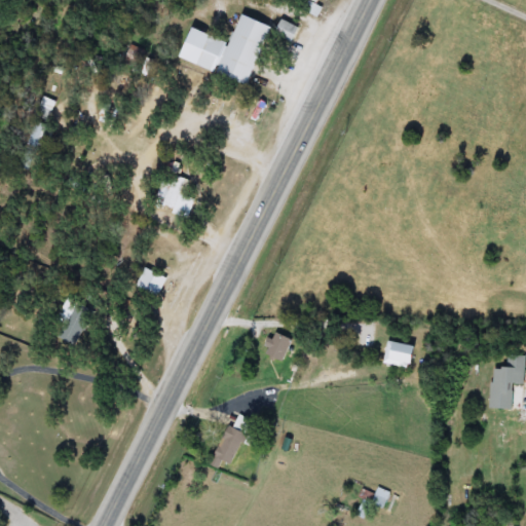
[(314,0),(313,4),(320,7),(315,17),(296,8),(299,0),(314,0)]
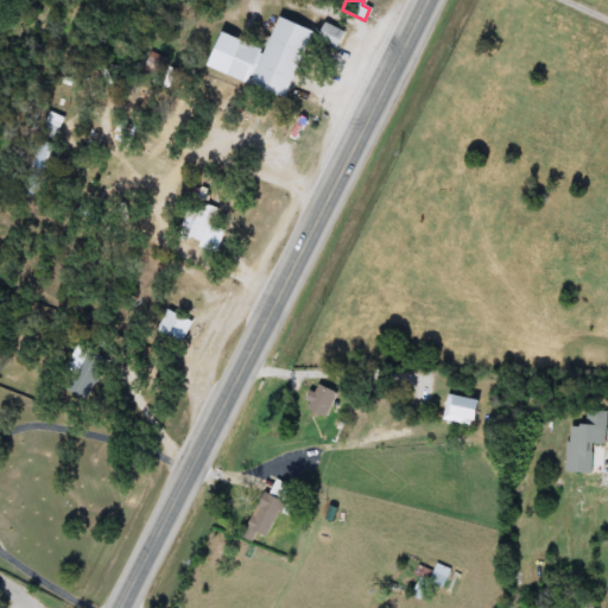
[(283,99),(202,68),(215,32),(261,50),(274,17),(309,31),(283,99)]
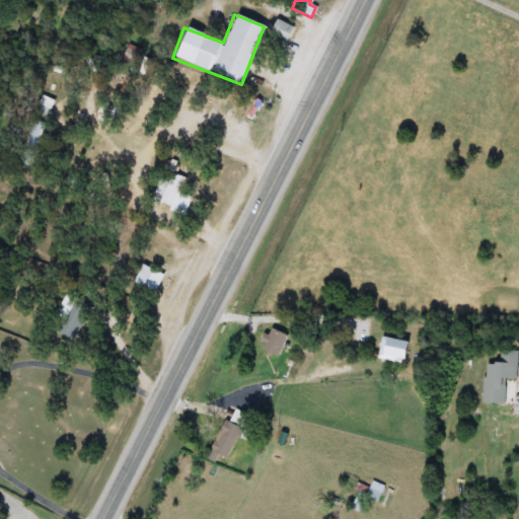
[(293,26),(286,43),(267,34),(273,18),(293,26)]
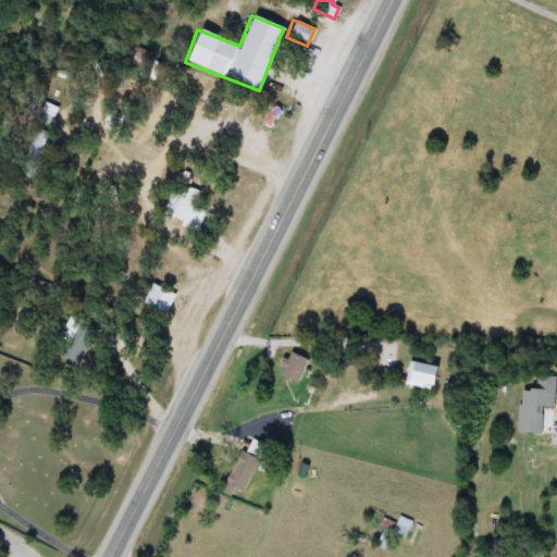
[(152,53),(147,69),(130,62),(135,48),(152,53)]
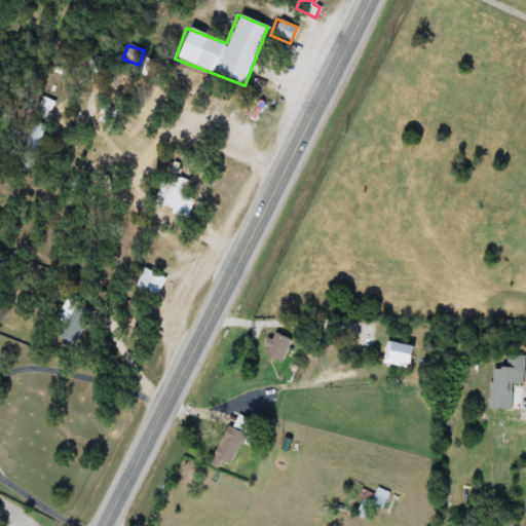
[(23,146),(40,123),(52,133),(35,155),(23,146)]
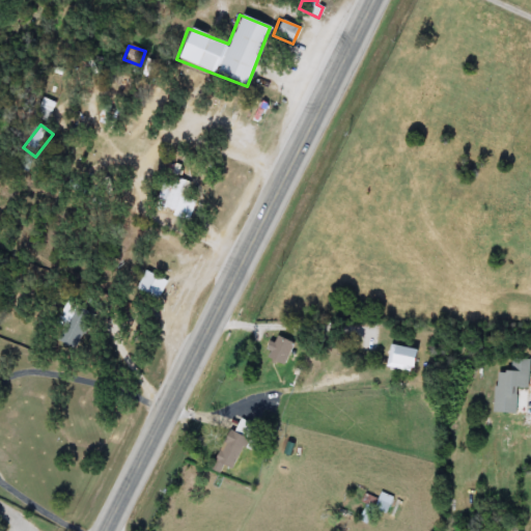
[(191,184),(185,196),(196,201),(188,221),(154,205),(167,173),(191,184)]
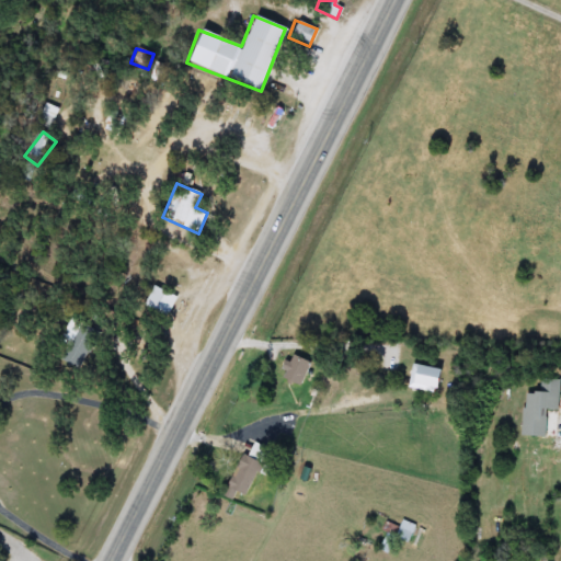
[(174,296),(163,319),(141,308),(152,285),(174,296)]
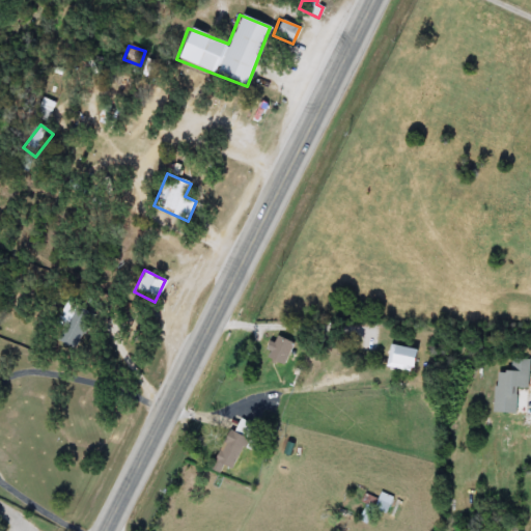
[(57,338),(74,307),(91,316),(74,347),(57,338)]
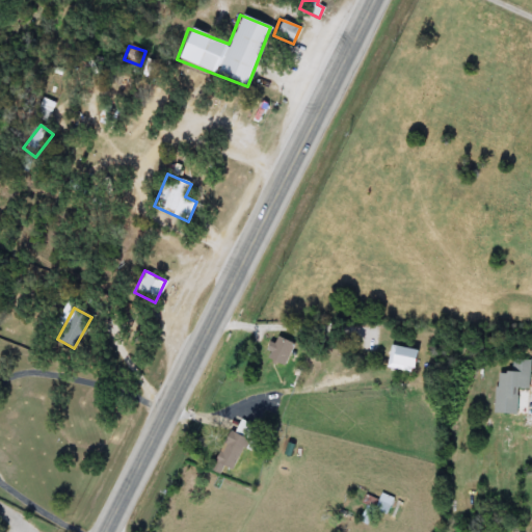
[(265,357),(276,336),(293,345),(281,366),(265,357)]
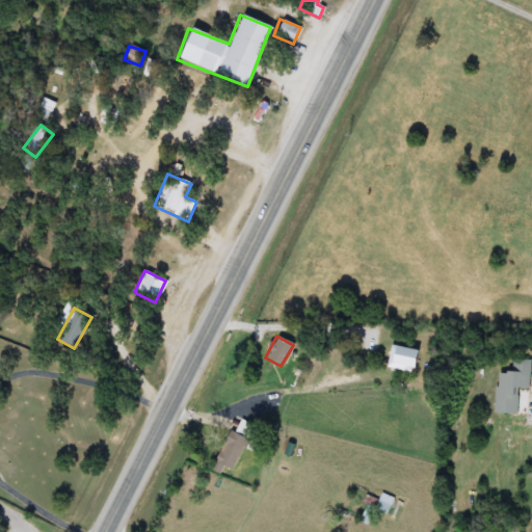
[(529,361),(528,389),(515,389),(514,415),(494,414),(495,372),(511,373),(512,360),(529,361)]
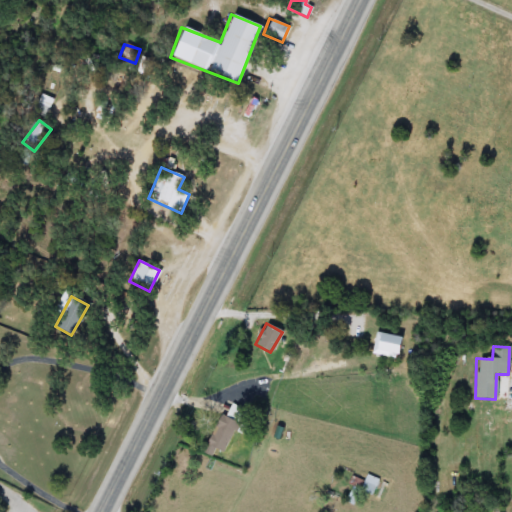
[(220,459),(202,451),(217,414),(236,422),(220,459)]
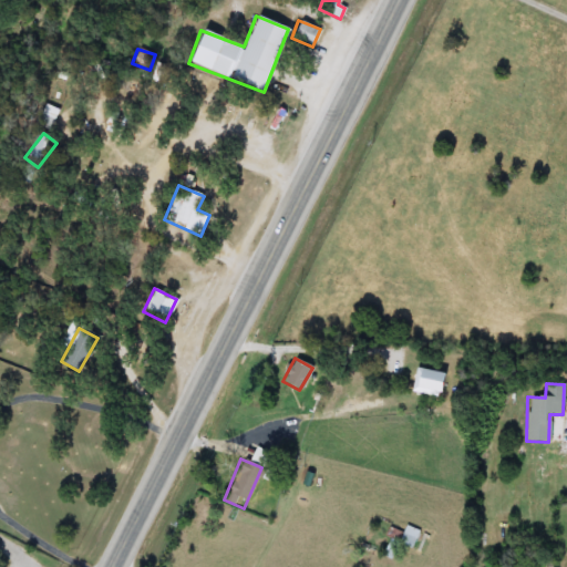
[(419,531),(412,550),(398,545),(392,559),(380,556),(390,528),(402,532),(404,525),(419,531)]
